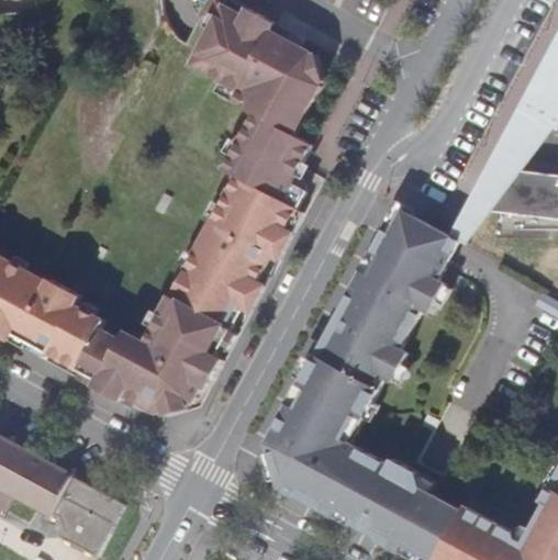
[(48,281),(0,255),(0,334),(26,348),(31,342),(98,379),(95,385),(130,405),(134,398),(157,411),(190,401),(201,383),(208,387),(223,358),(215,355),(243,306),(249,310),(269,275),(261,270),(276,244),(283,248),(298,223),(290,219),(311,181),(294,172),(316,134),(298,123),(324,75),(309,51),(283,37),(289,29),(278,23),(276,29),(270,25),(274,21),(247,7),(243,15),(223,4),(225,0),(205,0),(198,14),(212,23),(190,64),(238,90),(233,100),(253,111),(222,168),(235,175),(145,342),(124,331),(121,339),(100,327),(104,320),(75,304),(80,294),(51,278),(48,281)]
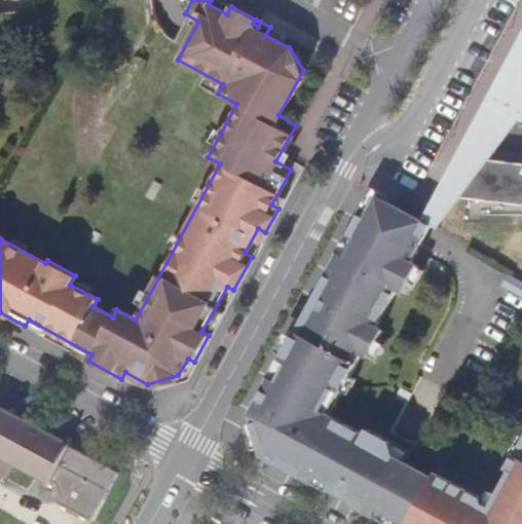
[(521,42),(520,41),(498,79),(501,81),(498,86),(496,84),(492,91),(486,102),(517,118),(519,116),(521,117),(521,154),(473,149),(468,161),(463,207),(521,214),(521,42)]
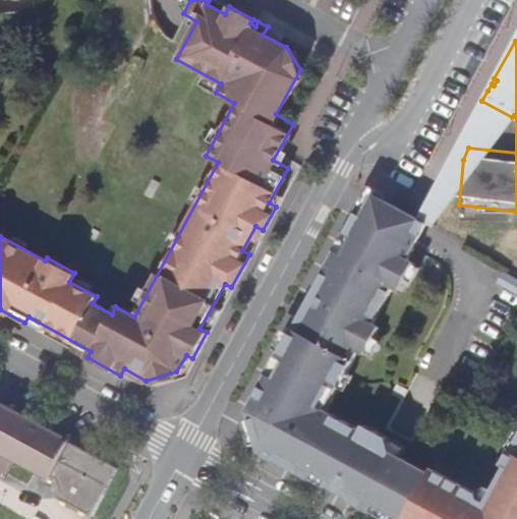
[(369,504),(396,518),(397,518),(423,473),(387,454),(383,438),(359,425),(356,430),(320,410),(353,351),(359,355),(375,327),(368,323),(389,286),(395,290),(410,263),(404,260),(410,248),(423,224),(415,219),(371,194),(358,219),(351,215),(307,293),(309,294),(301,308),(299,307),(242,409),(255,449),(330,491),(331,488),(345,497),(344,498),(365,510),(369,504)]
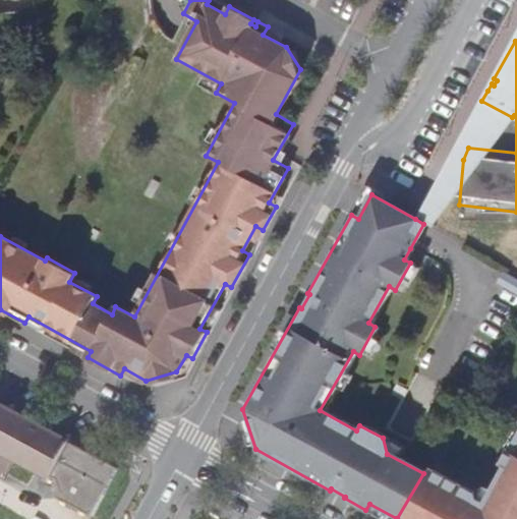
[(64,442),(0,407),(0,470),(8,456),(46,476),(48,473),(54,477),(56,491),(53,497),(87,515),(110,470),(63,445),(64,442)]
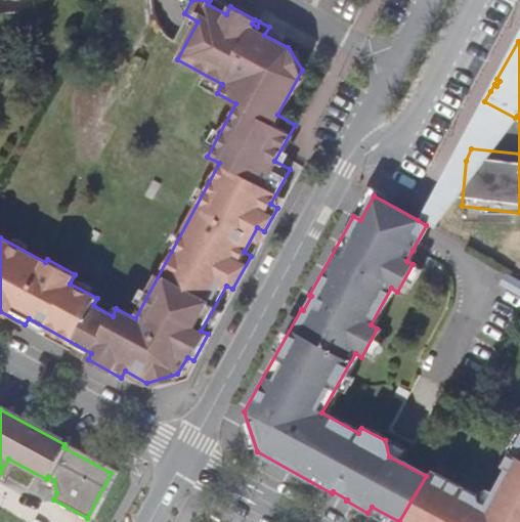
[(399,521),(519,521),(519,427),(509,448),(499,466),(503,468),(483,504),(476,501),(475,495),(430,470),(426,477),(399,521)]
